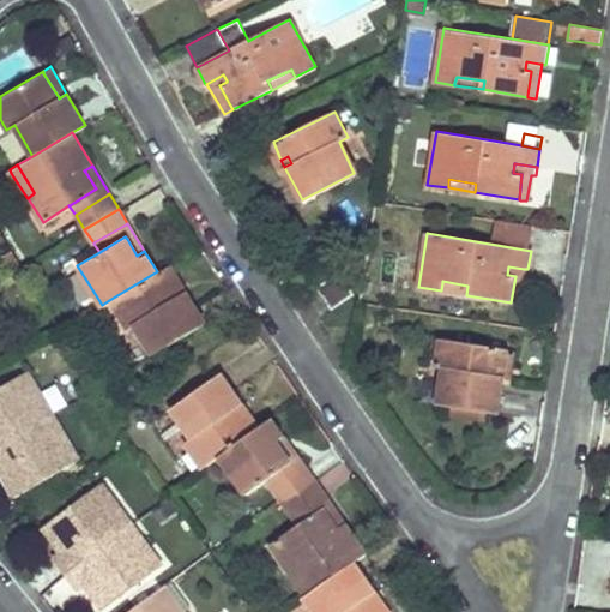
[(185,288),(170,264),(169,264),(162,269),(177,294),(177,293),(185,289),(185,288)]
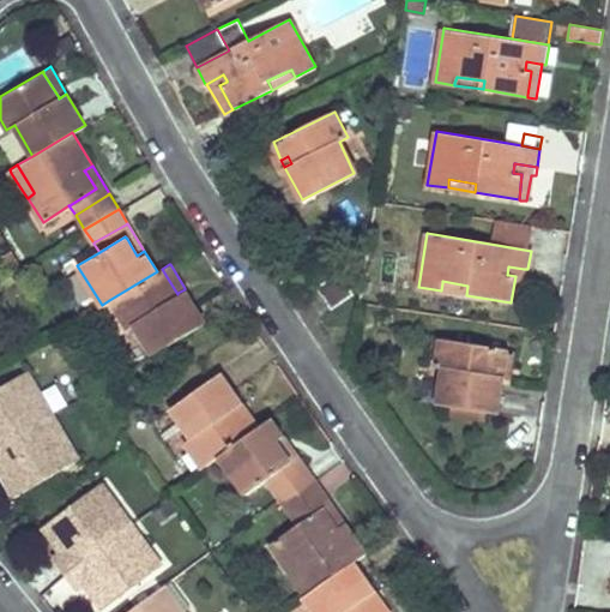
[(519,304),(524,269),(508,267),(507,275),(508,275),(515,276),(511,303),(512,303),(519,304)]
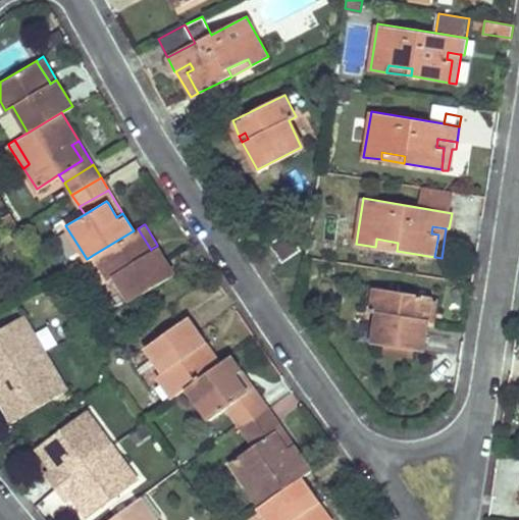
[(173,272),(157,246),(151,249),(151,250),(138,228),(134,230),(93,255),(107,279),(113,276),(127,301),(173,272)]
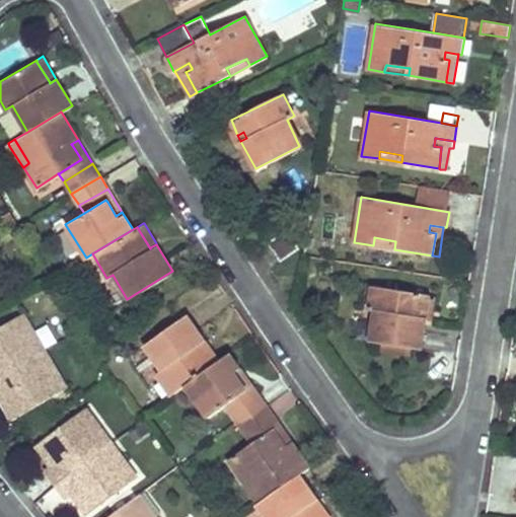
[(296,247),(285,230),(269,241),(280,257),(296,247)]
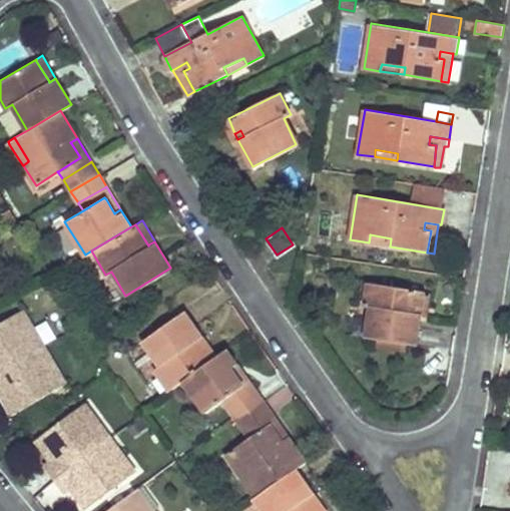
[(391,238),(370,234),(370,236),(369,242),(390,246),(391,238)]
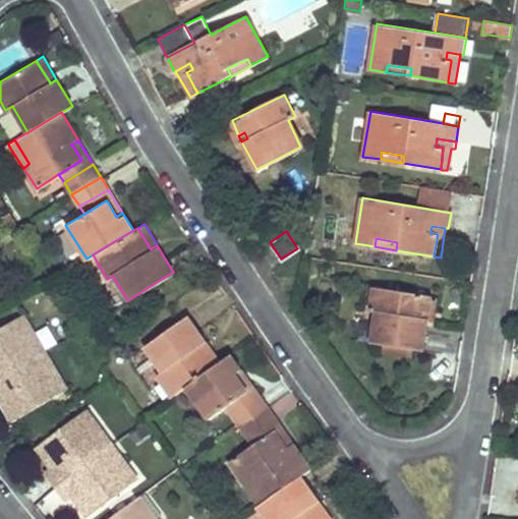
[(425,320),(419,319),(420,310),(427,311),(428,296),(372,287),(368,310),(375,312),(370,343),(421,350),(426,320),(425,320)]
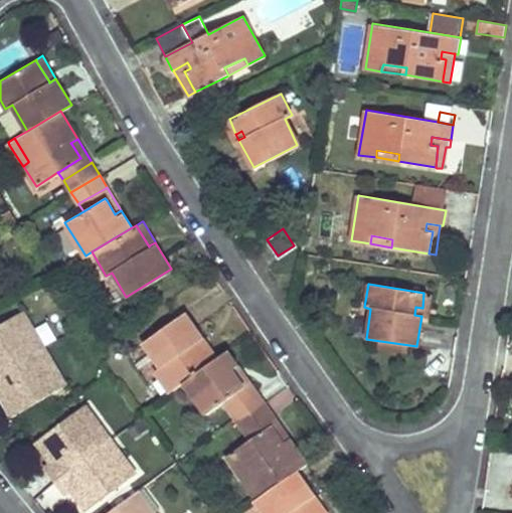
[(421,316),(422,308),(415,307),(414,315),(420,316),(421,316)]
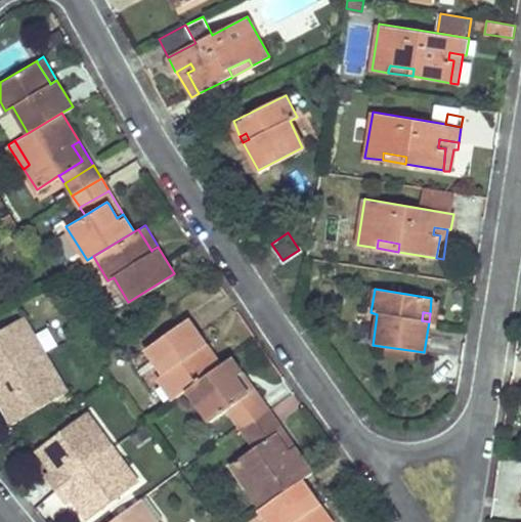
[(45,351),(23,313),(0,327),(0,383),(5,392),(0,396),(0,400),(55,367),(45,351)]
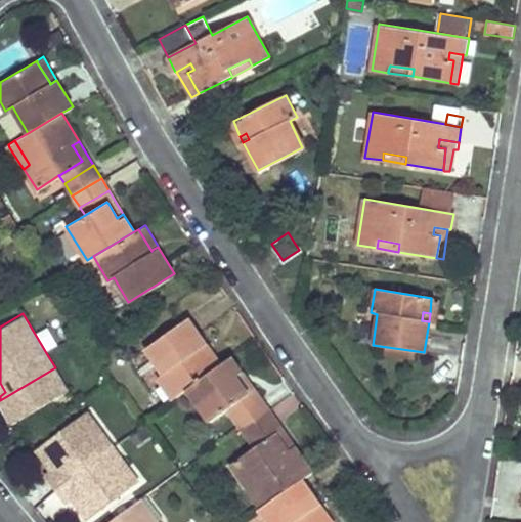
[(207,343),(188,318),(145,348),(163,372),(156,377),(172,398),(186,388),(215,368),(201,349),(207,343)]
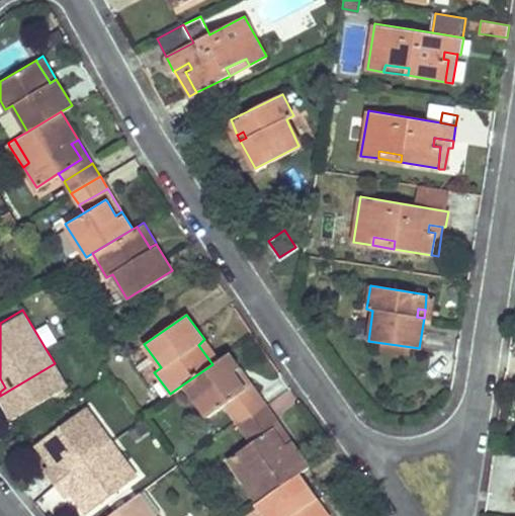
[(219,360),(204,339),(198,345),(212,364),(219,360)]
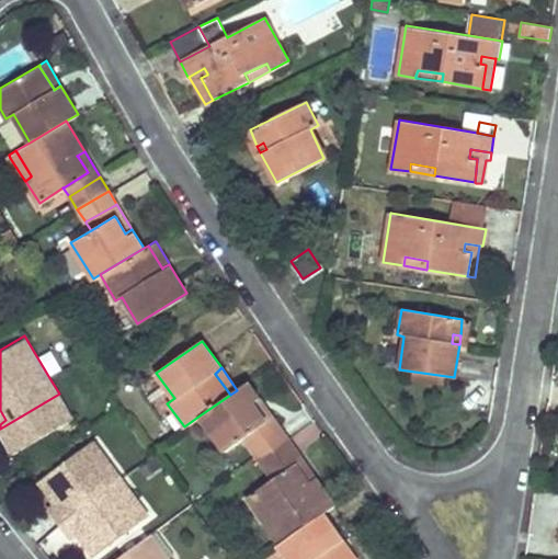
[(265,421),(251,403),(260,397),(249,381),(237,390),(230,395),(200,415),(225,451),(242,437),(265,421)]
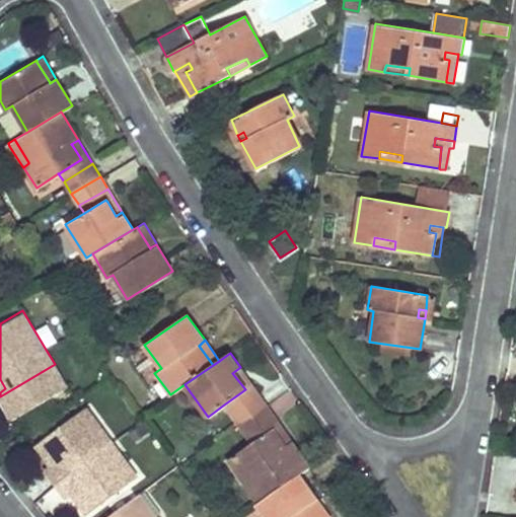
[(11,416),(66,382),(55,364),(0,396),(11,416)]
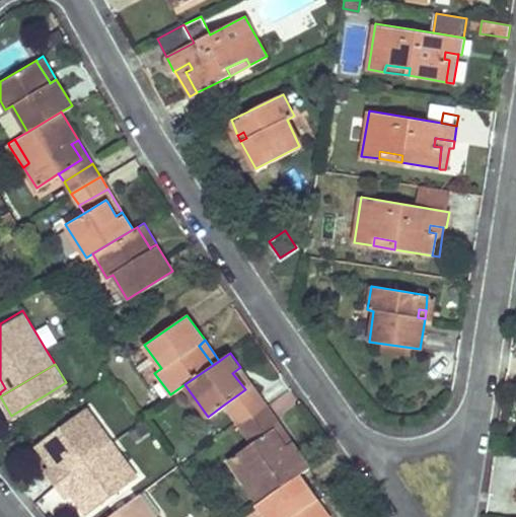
[(230,412),(256,393),(240,367),(232,373),(245,389),(224,404),(230,412)]
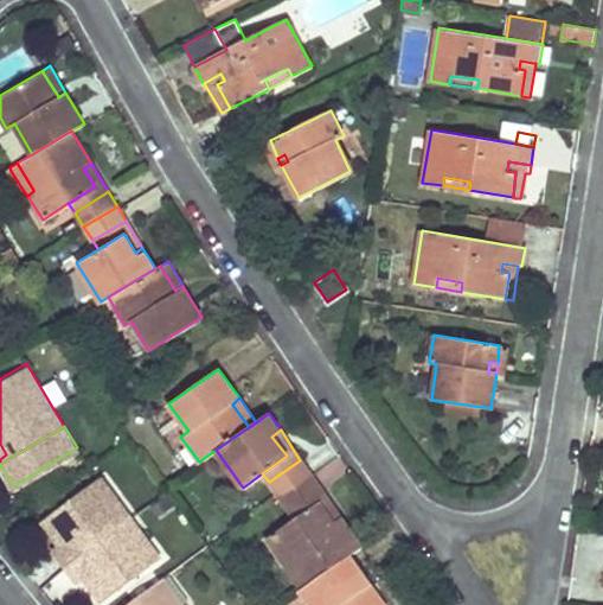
[(278,495),(310,472),(300,460),(269,482),(278,495)]
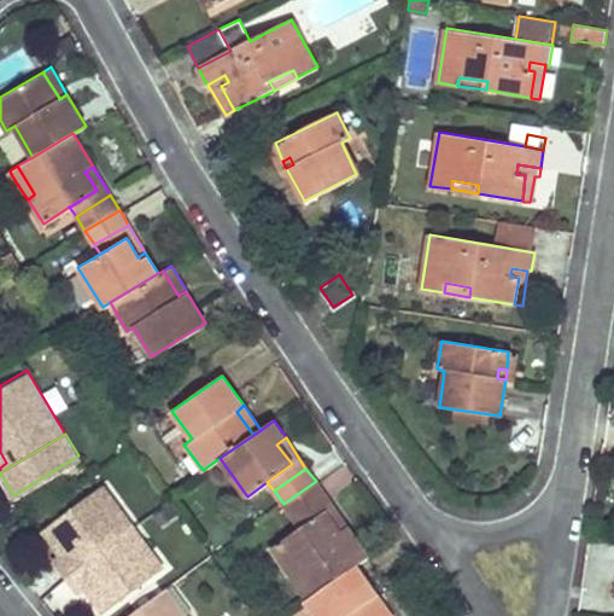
[(293,518),(326,495),(316,481),(284,504),(293,518)]
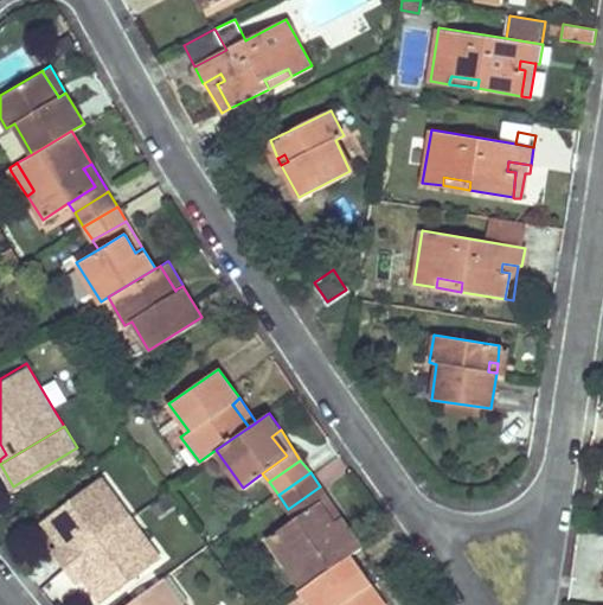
[(57,541),(116,498),(101,478),(42,520),(57,541)]
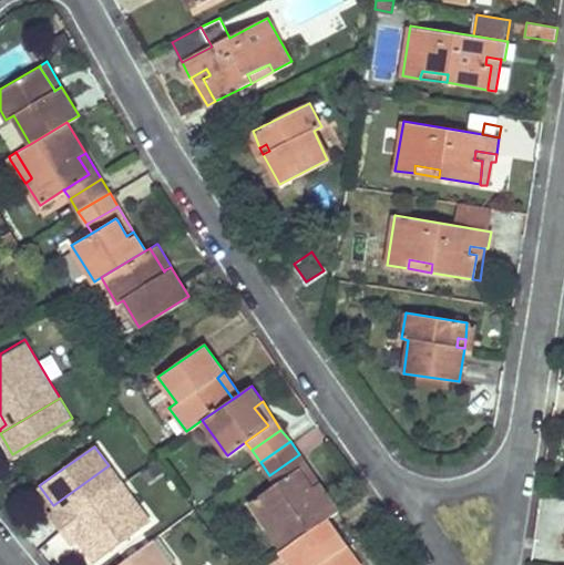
[(319,482),(299,454),(269,475),(275,483),(297,468),(311,488),(319,482)]
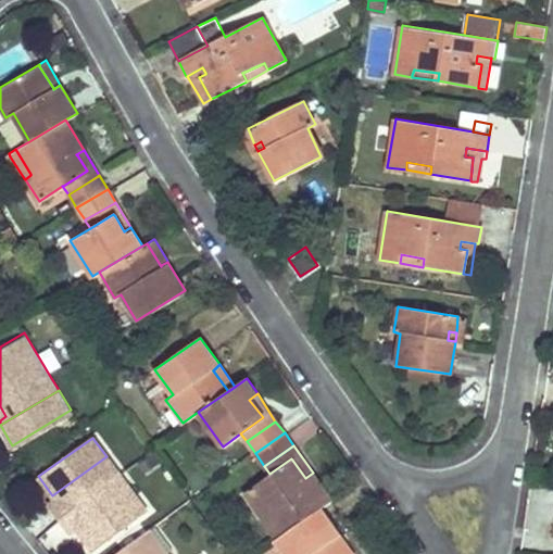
[(92,550),(146,511),(107,456),(52,495),(55,499),(62,494),(72,508),(82,521),(75,527),(92,550)]
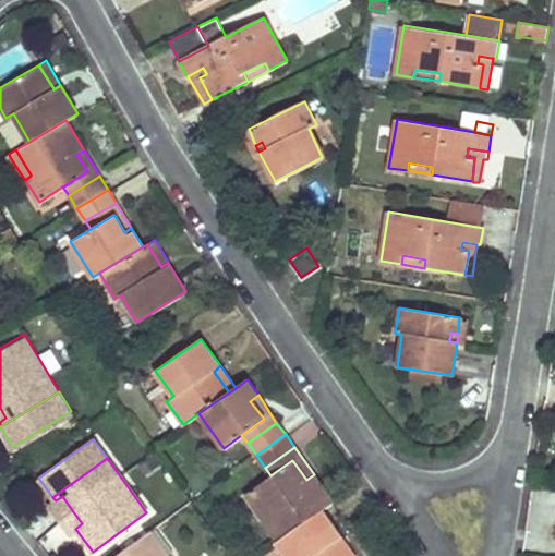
[(334,502),(314,474),(306,480),(292,460),(270,475),(244,493),(260,514),(268,509),(287,534),(322,509),(334,502)]
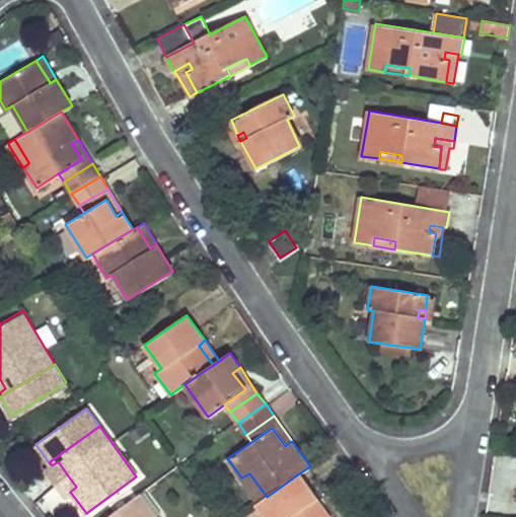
[(55,484),(67,474),(58,461),(52,465),(46,470),(55,484)]
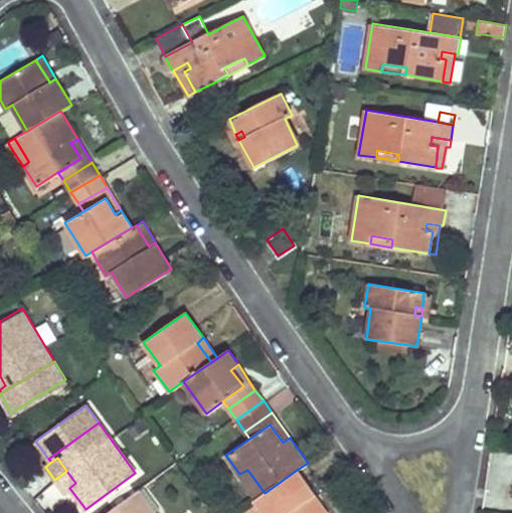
[(265,493),(247,470),(239,474),(257,498),(265,493)]
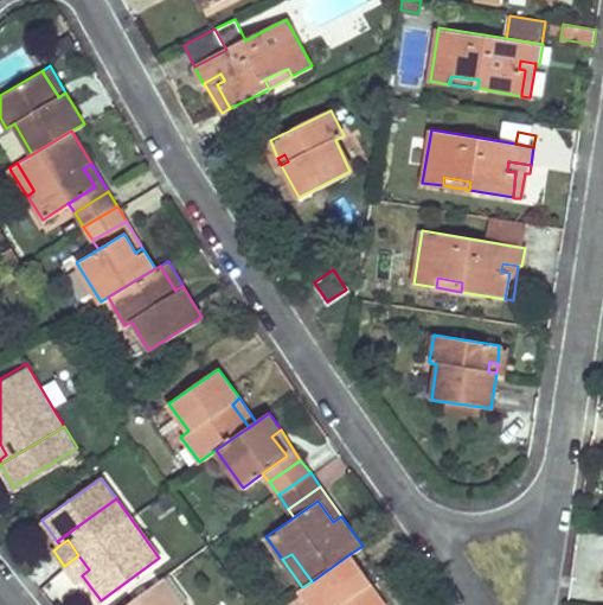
[(374,604),(364,591),(371,584),(350,554),(312,581),(302,587),(300,590),(310,604),(374,604)]
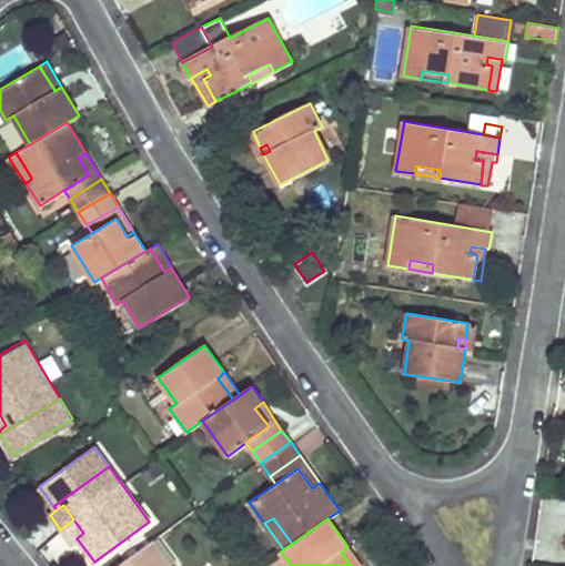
[(83,533),(73,519),(60,529),(70,543),(77,538),(83,533)]
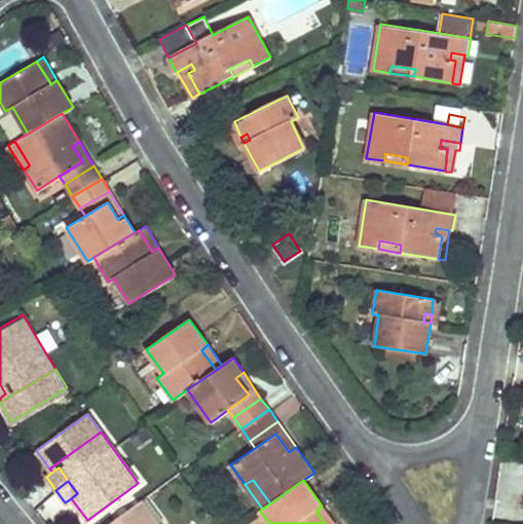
[(160,520),(144,497),(134,504),(147,523),(154,523),(158,522),(160,520)]
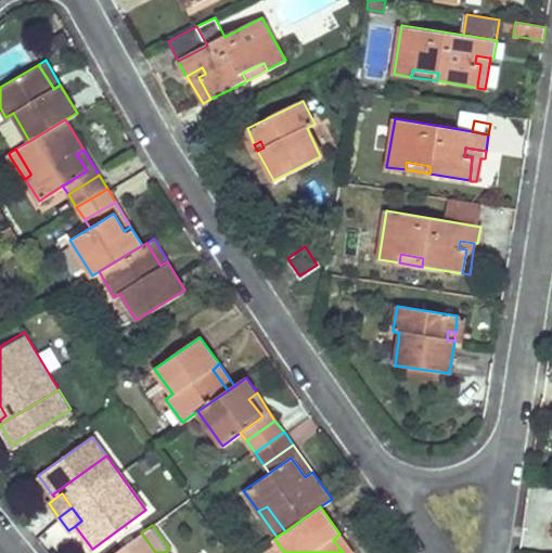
[(167,552),(167,551),(163,552),(155,552),(141,532),(113,552),(167,552)]
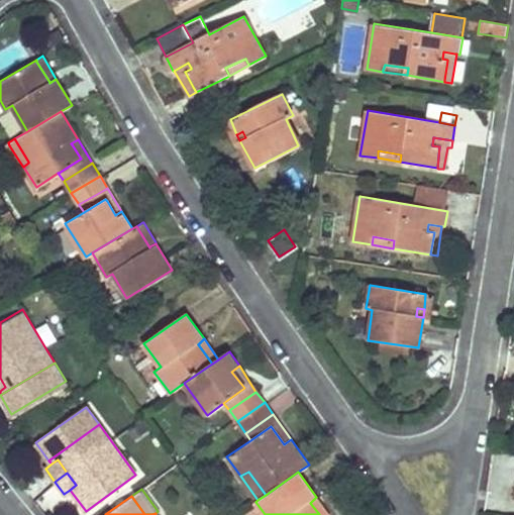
[(329,514),(316,497),(310,503),(319,514),(329,514)]
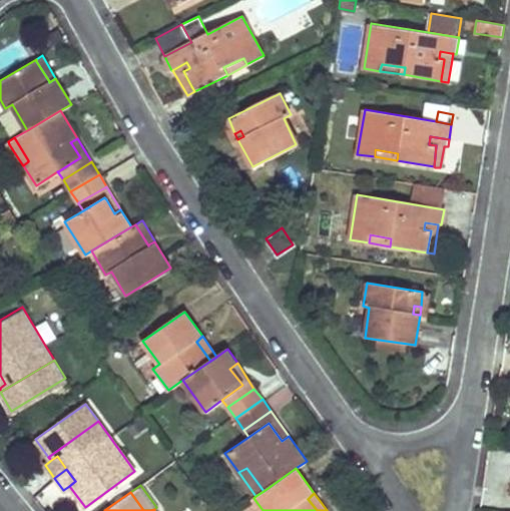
All buildings are outlined.
